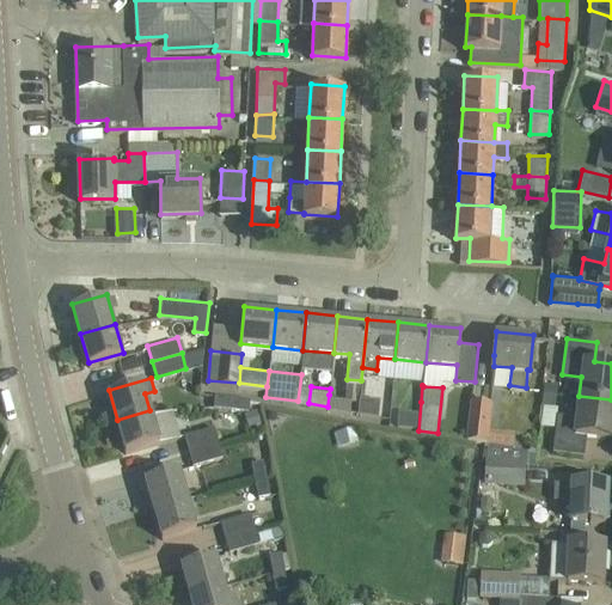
[(233,393),(216,392),(214,404),(232,407),(233,393)]
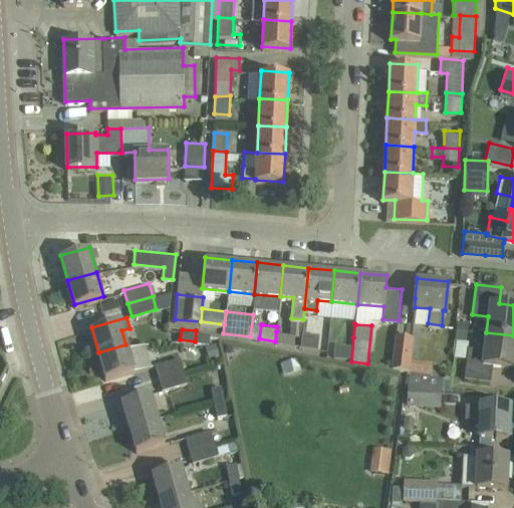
[(210,333),(211,332),(196,330),(195,341),(208,342),(209,342),(210,333)]
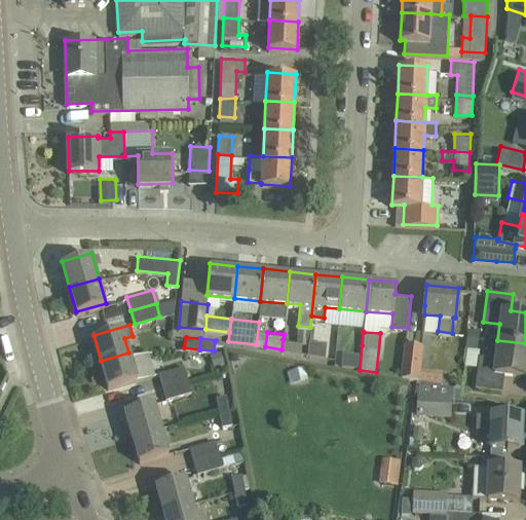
[(309,342),(308,353),(325,356),(326,341),(309,339),(309,342)]
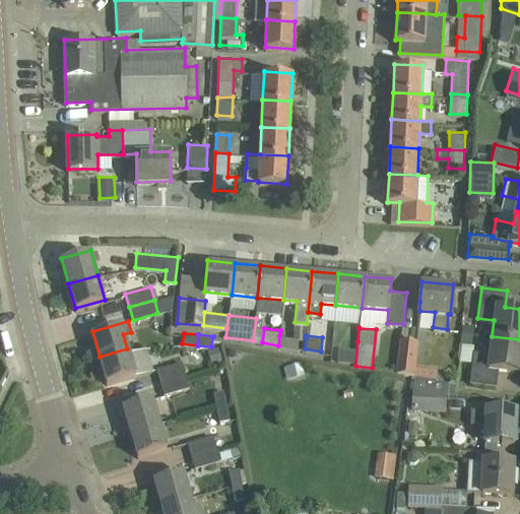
[(278,345),(298,348),(299,337),(279,336),(278,345)]
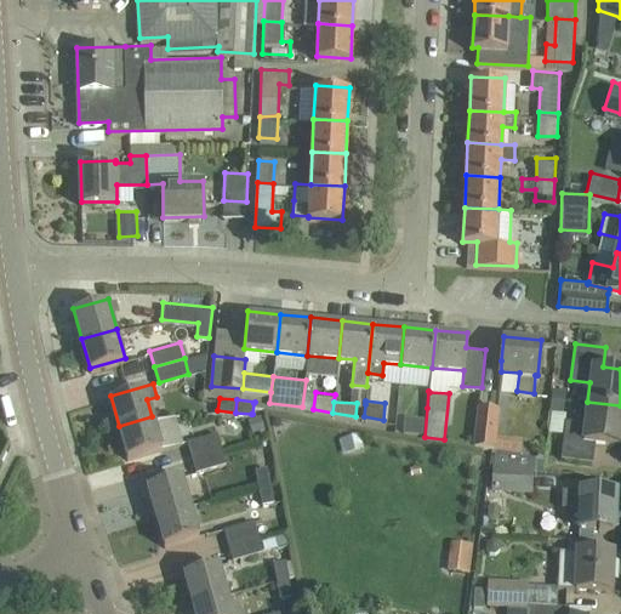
[(620,442),(620,405),(587,402),(585,420),(565,418),(560,454),(591,458),(593,438),(620,442)]
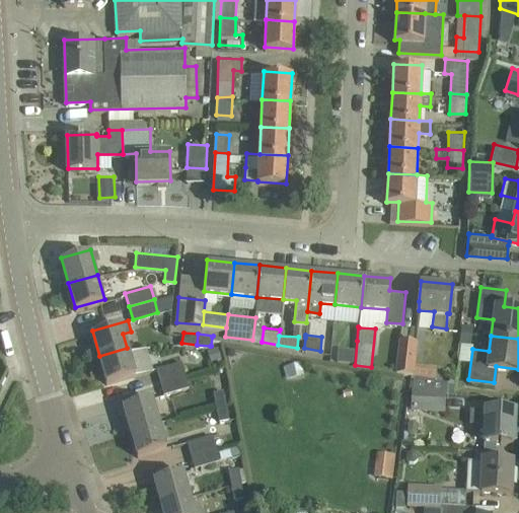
[(399,339),(395,369),(412,371),(414,361),(416,340),(399,339)]
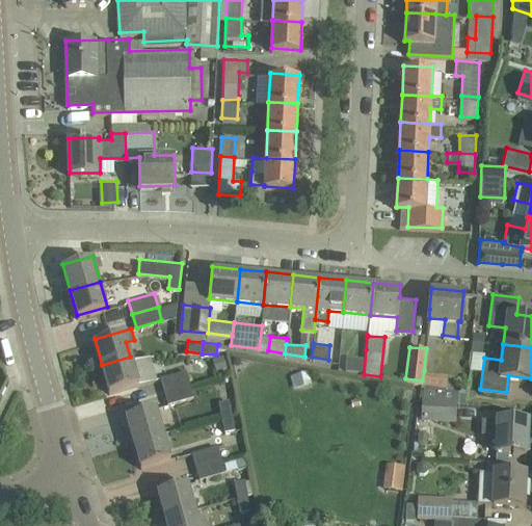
[(363,356),(346,354),(345,367),(362,369),(363,356)]
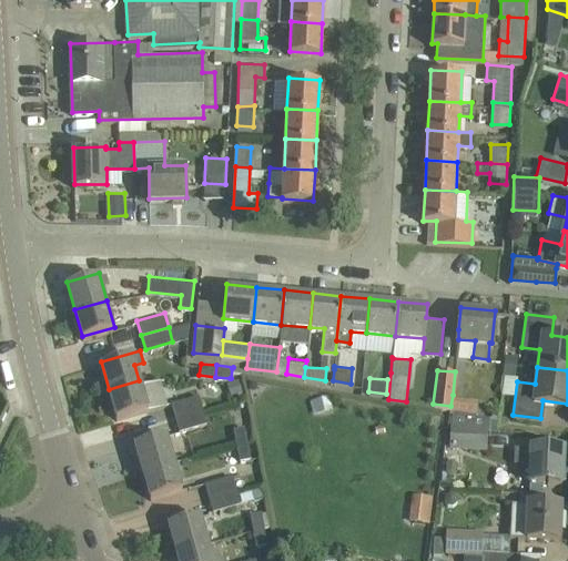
[(143,396),(139,380),(109,389),(117,416),(168,401),(164,390),(143,396)]
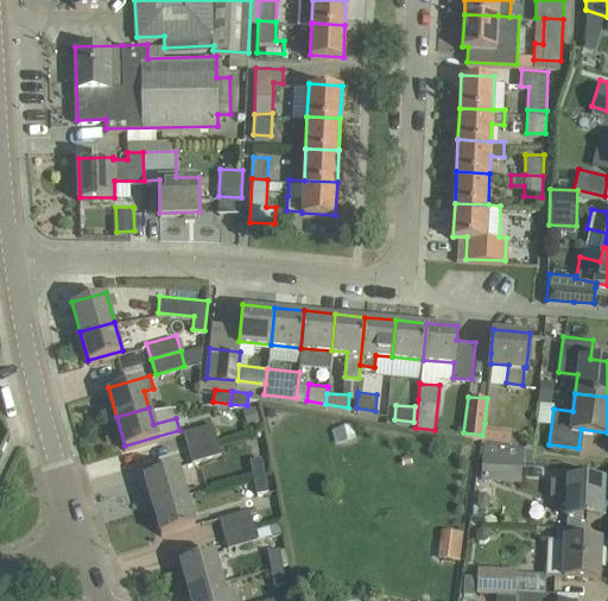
[(187,445),(216,436),(213,421),(182,429),(187,445)]
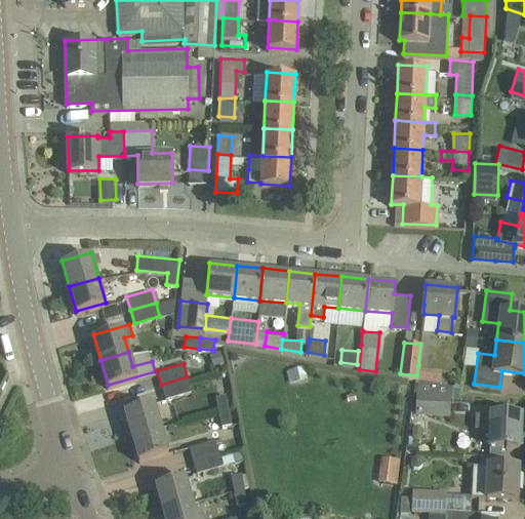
[(191,390),(187,376),(161,385),(165,397),(191,390)]
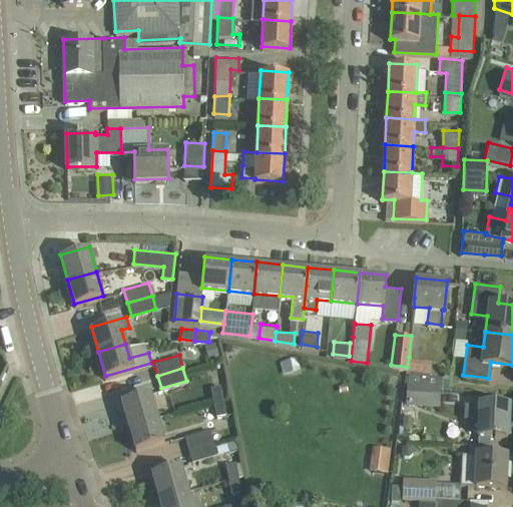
[(409,369),(408,383),(439,385),(441,386),(441,375),(409,369)]
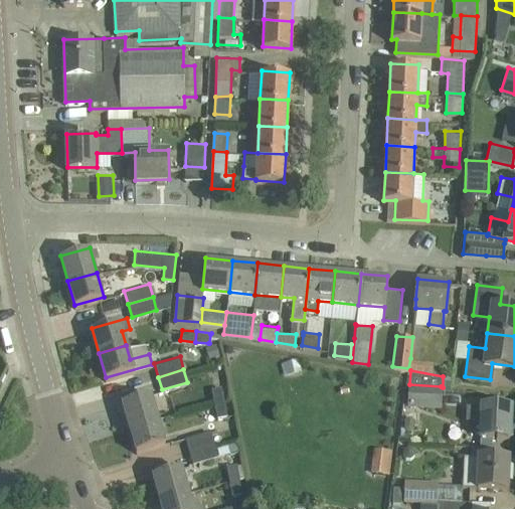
[(224,400),(222,384),(211,387),(214,402),(224,400)]
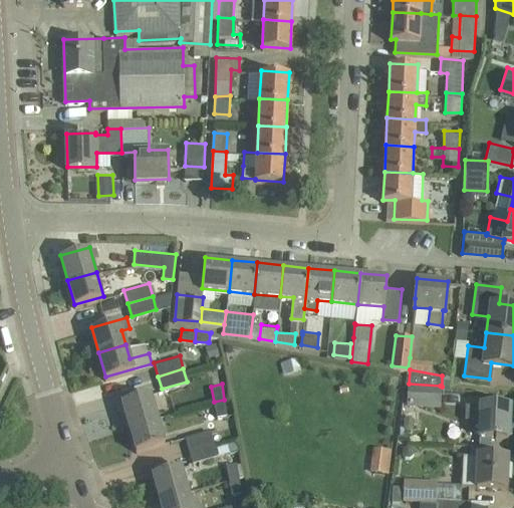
[(408,384),(407,401),(439,403),(440,386),(409,384),(408,384)]
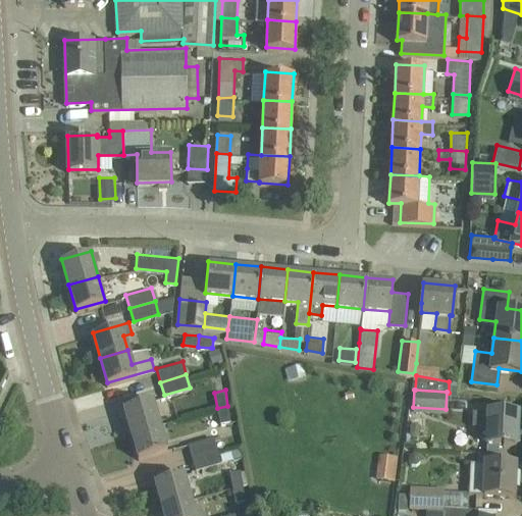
[(123,407),(131,431),(160,423),(153,398),(123,407)]
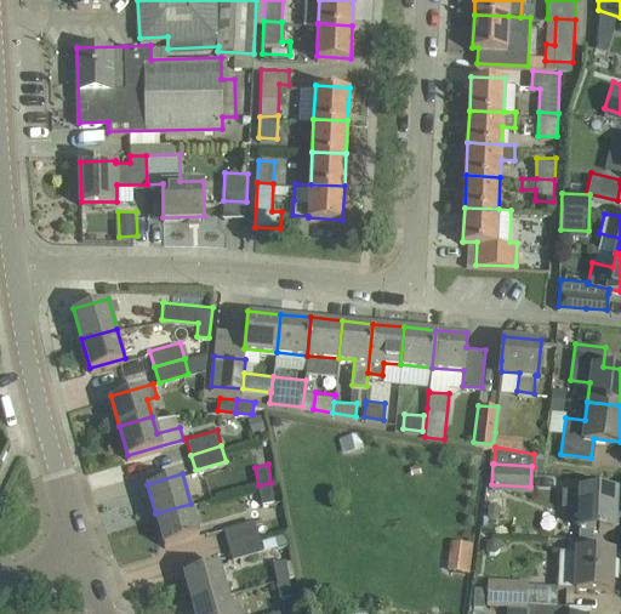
[(274,500),(271,483),(258,485),(262,501),(274,500)]
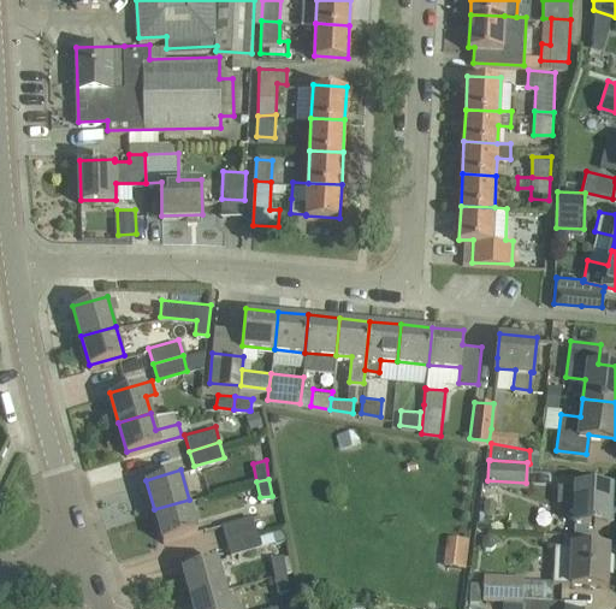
[(611,485),(587,484),(557,482),(556,498),(575,500),(573,532),(587,532),(587,521),(593,521),(593,522),(599,524),(599,521),(609,522),(611,485)]
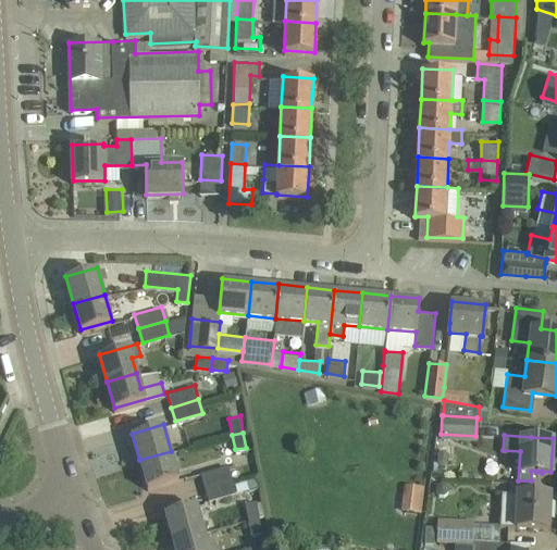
[(437,451),(437,460),(440,463),(444,463),(447,461),(447,451),(445,448),(441,448),(437,451)]
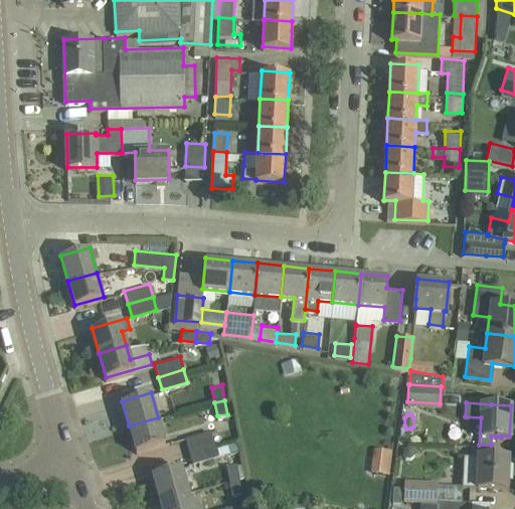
[(165,442),(158,417),(129,426),(136,451),(165,442)]
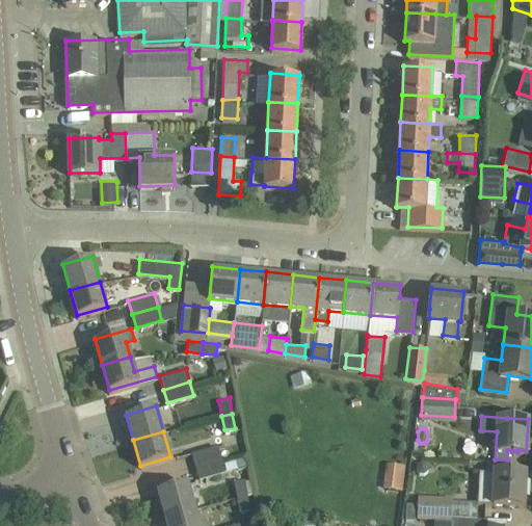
[(191,451),(195,465),(221,456),(217,443),(191,451)]
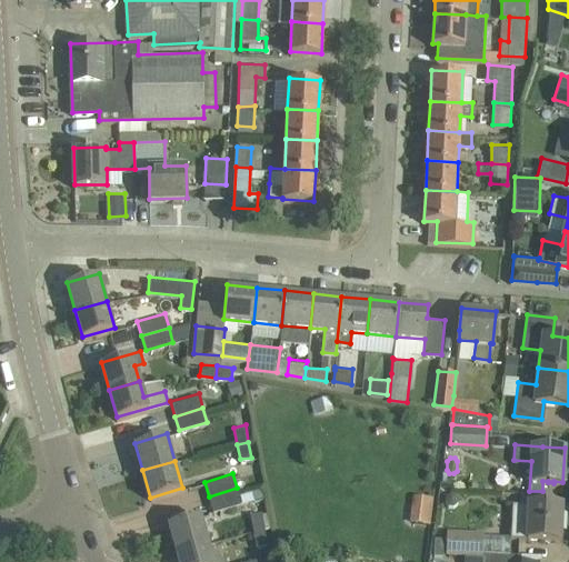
[(237,488),(209,497),(213,511),(241,502),(237,488)]
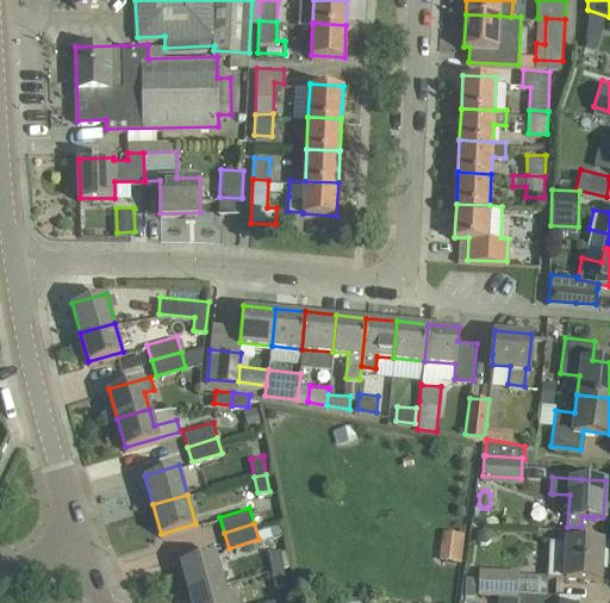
[(567,527),(558,526),(556,538),(549,538),(547,574),(599,577),(602,540),(582,539),(582,527),(567,527)]
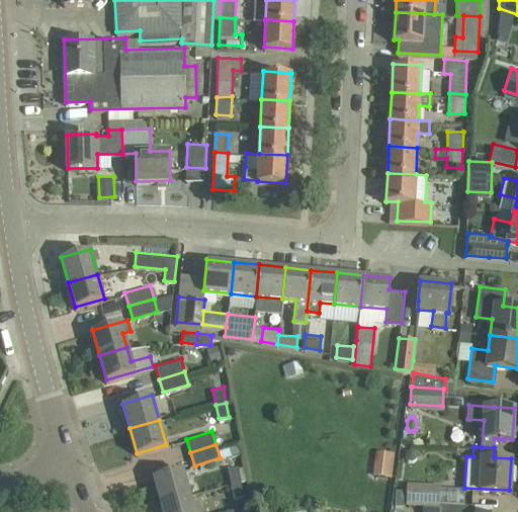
[(377,447),(374,472),(393,475),(397,449),(377,447)]
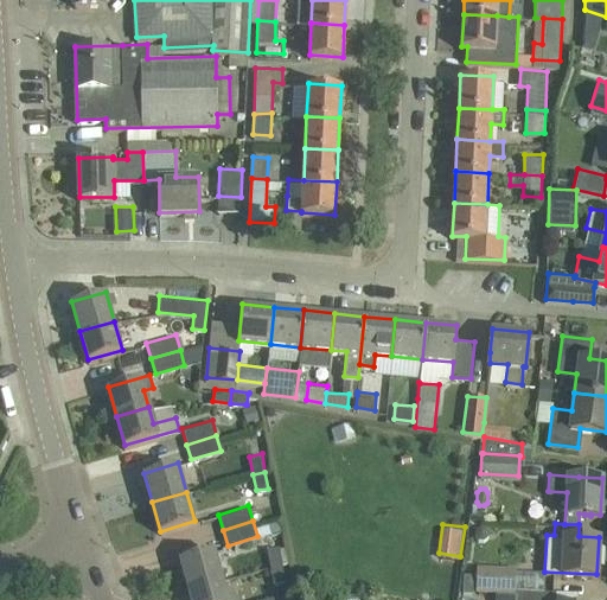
[(267,547),(270,565),(282,562),(280,547),(279,544),(267,547)]
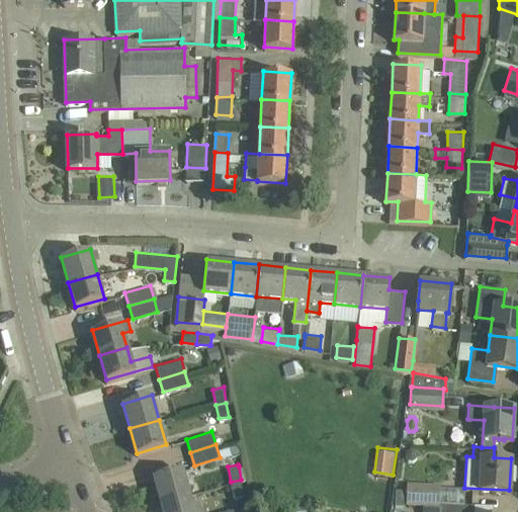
[(154,477),(160,501),(188,493),(181,468),(154,477)]
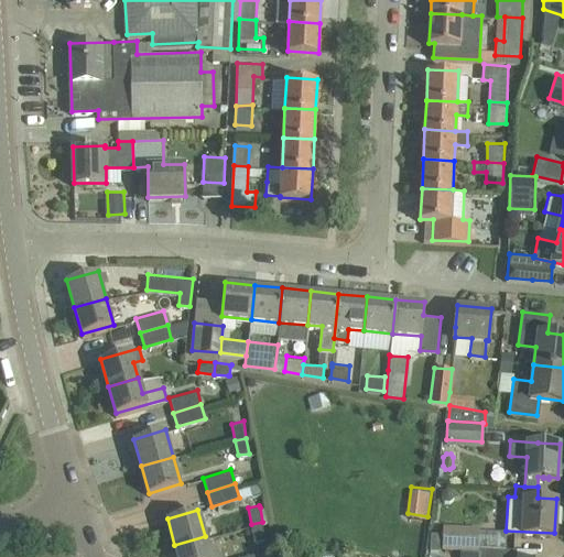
[(262,522),(251,524),(253,541),(266,538),(262,522)]
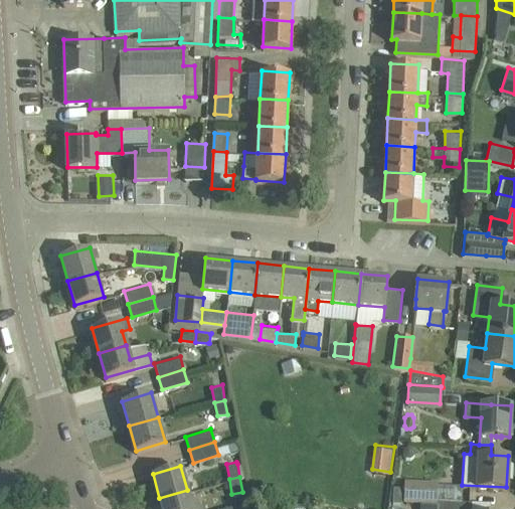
[(437,502),(438,479),(403,477),(403,500),(437,502)]
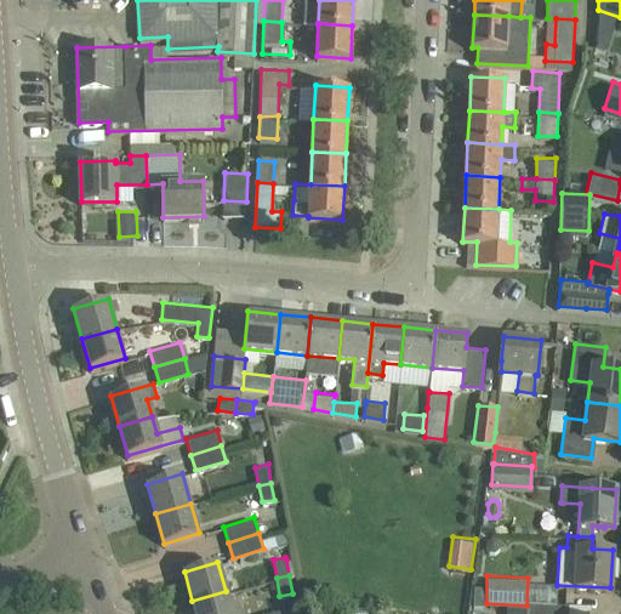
[(232,613),(226,591),(192,601),(195,613),(232,613)]
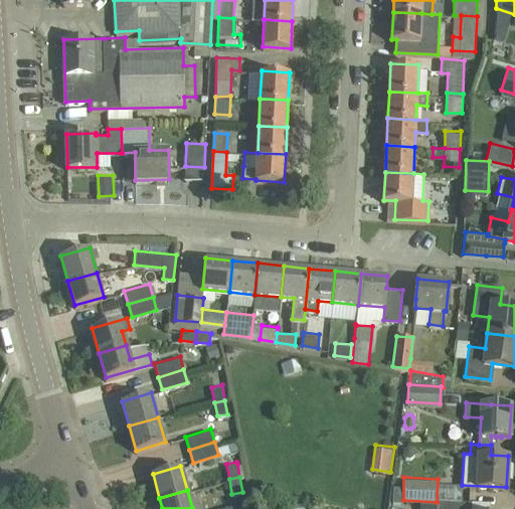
[(471,508),(472,500),(438,499),(437,508),(471,508)]
